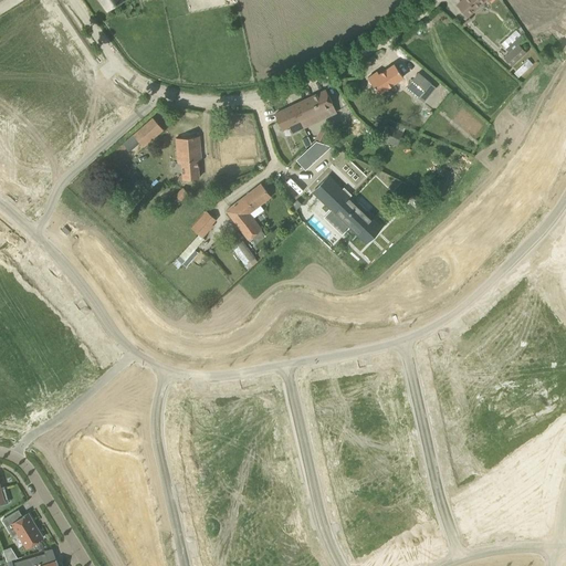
[(101,0),(107,10),(121,0),(101,0)]
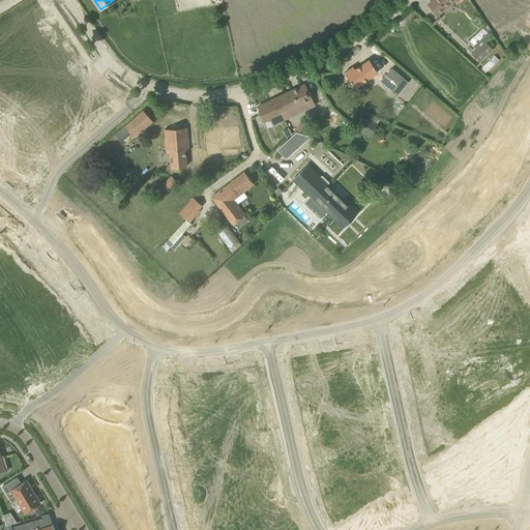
[(433,0),(428,4),(438,16),(454,0),(457,0),(460,2),(461,0),(433,0)]
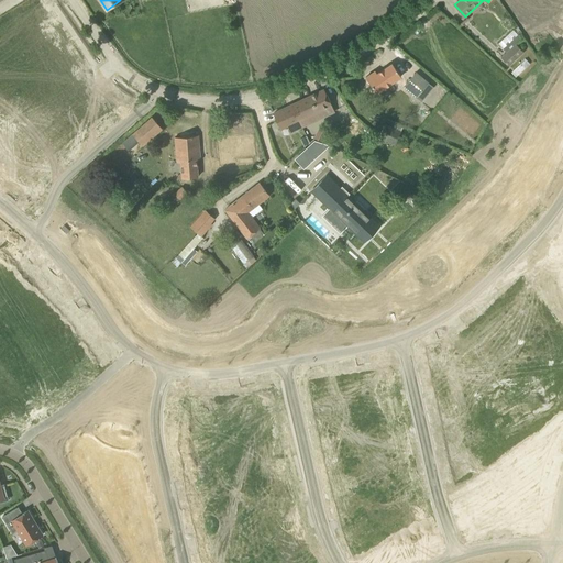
[(523,52),(515,43),(500,57),(509,66),(523,52)]
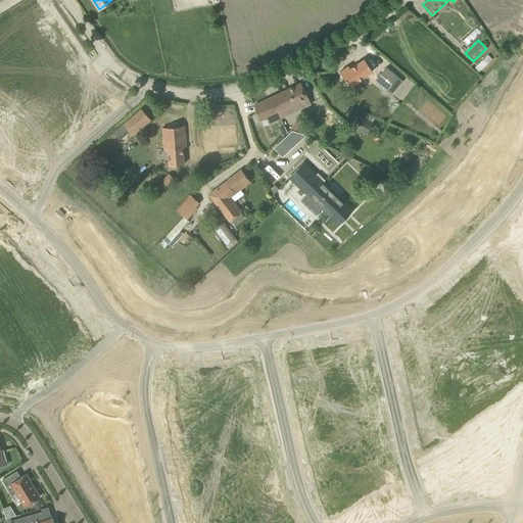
[(358,81),(368,74),(372,72),(364,59),(349,68),(358,81)]
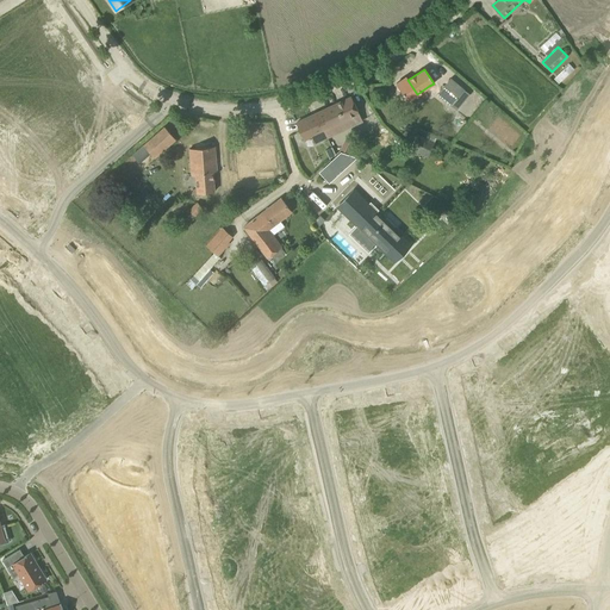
[(541,70),(528,81),(537,92),(551,79),(541,70)]
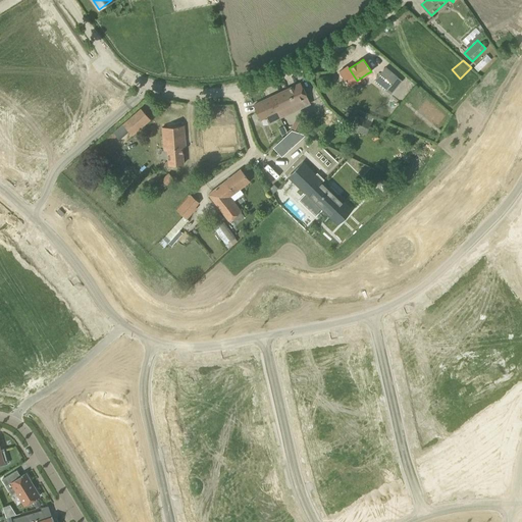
[(385,66),(374,81),(386,90),(398,76),(385,66)]
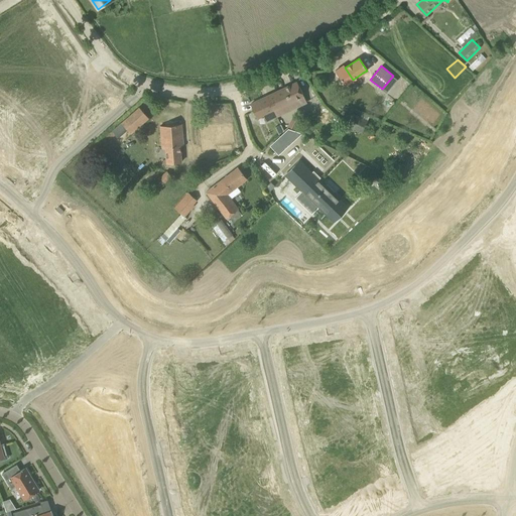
[(296,82),(267,96),(276,116),(306,102),(296,82)]
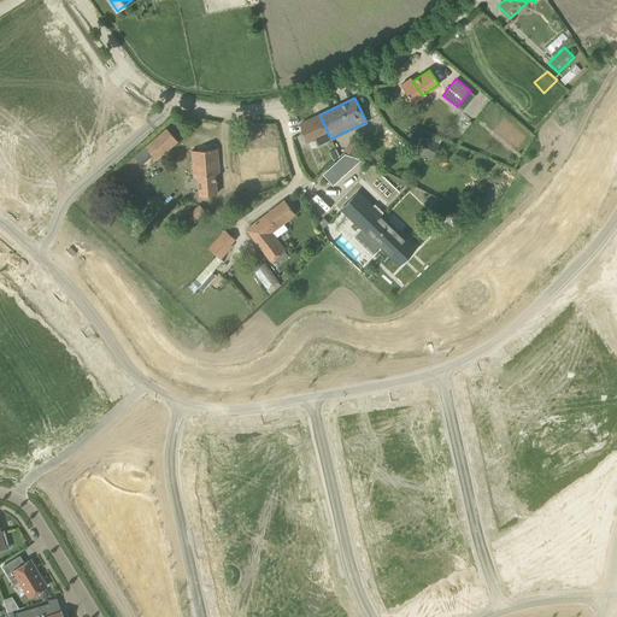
[(330,139),(319,115),(299,124),(307,141),(315,137),(318,145),(330,139)]
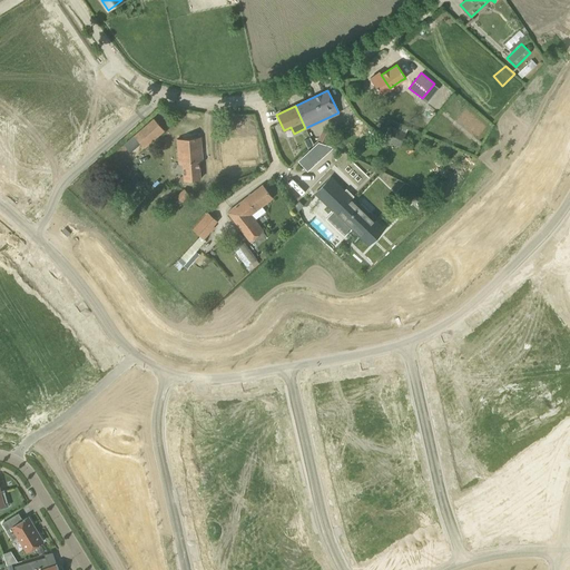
[(164,130),(154,118),(134,136),(144,147),(164,130)]
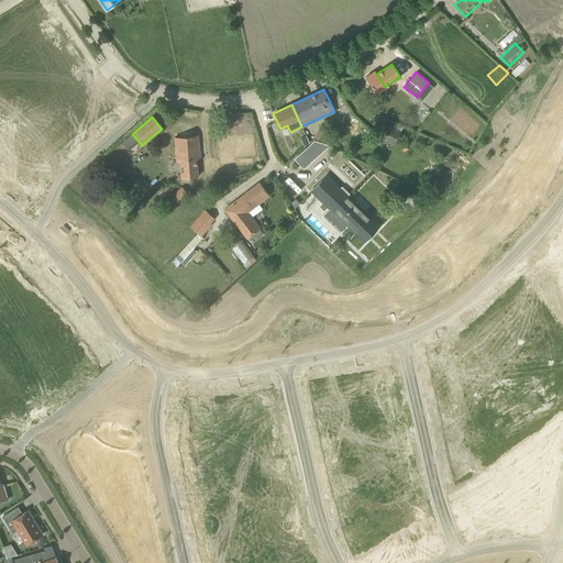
[(379,138),(395,145),(401,131),(385,123),(379,138)]
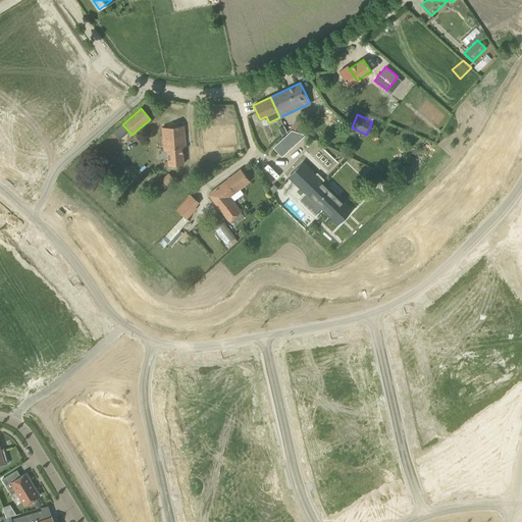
[(184,125),(162,127),(164,150),(167,150),(168,165),(183,164),(181,147),(185,147),(184,125)]
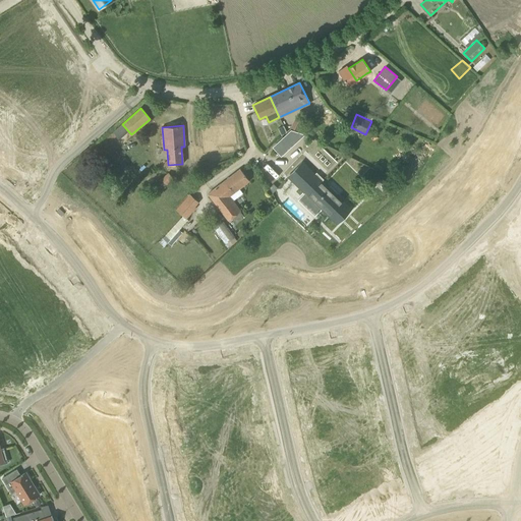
[(278,128),(282,135),(286,131),(284,125),(278,128)]
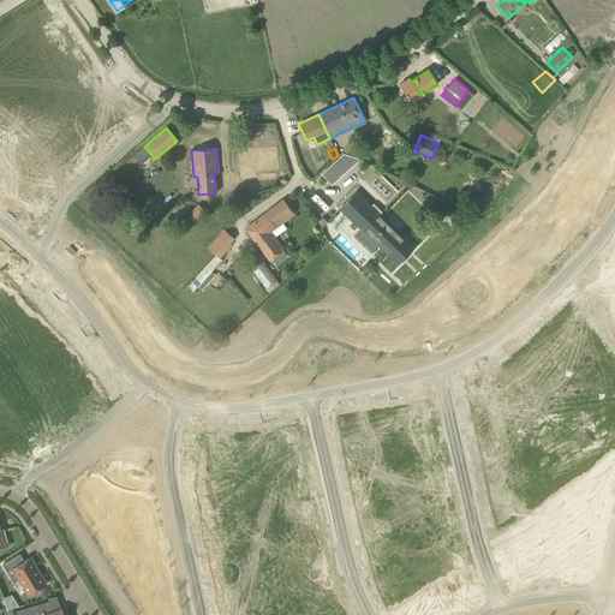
[(249,155),(238,156),(240,178),(252,177),(251,171),(276,168),(275,149),(249,151),(249,155)]
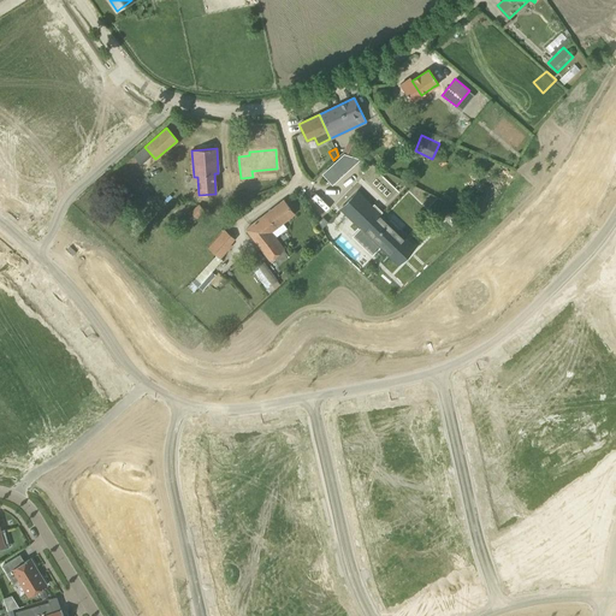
[(344,152),(338,157),(347,169),(353,164),(344,152)]
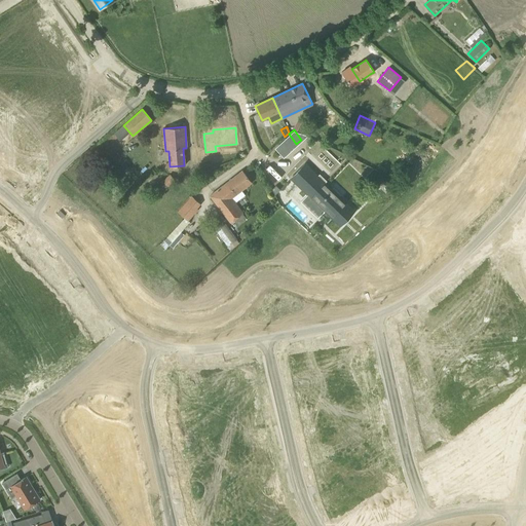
[(353,211),(304,163),(291,178),(340,225),(353,211)]
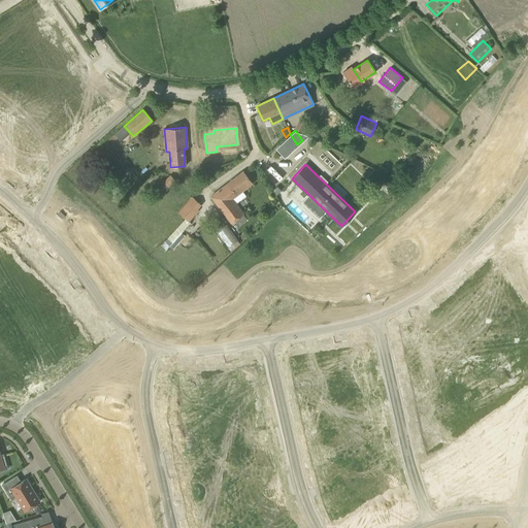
[(231,223),(234,221),(238,226),(248,220),(232,199),(252,184),(242,171),(210,196),(231,223)]
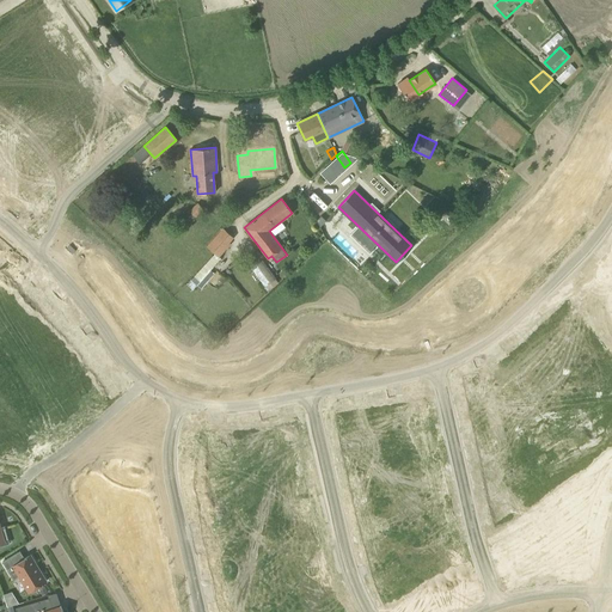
[(197,203),(189,210),(196,218),(203,210),(197,203)]
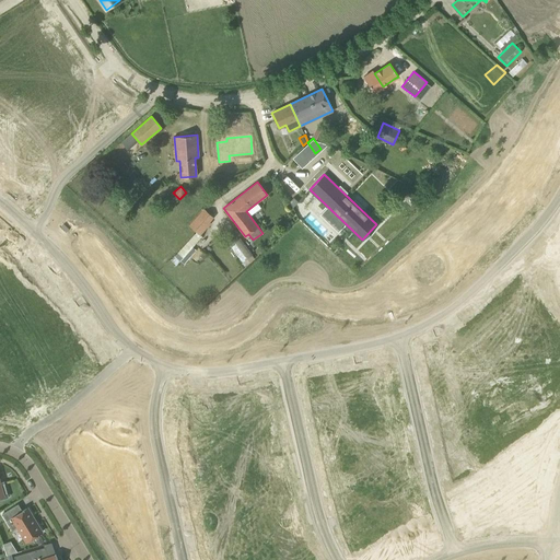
[(188,225),(196,232),(171,260),(176,265),(181,260),(182,261),(189,253),(188,252),(201,236),(201,235),(211,223),(209,222),(213,217),(202,208),(188,225)]
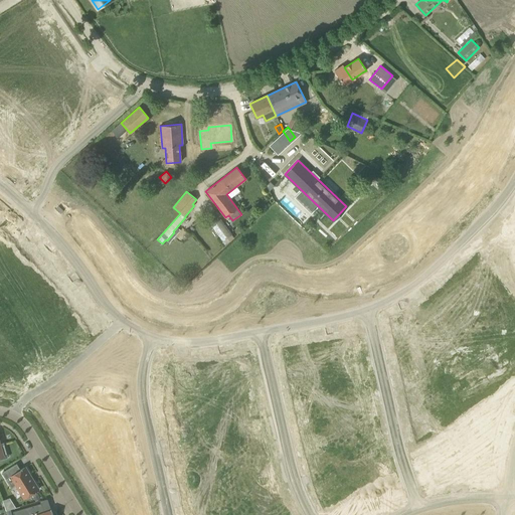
[(287,196),(279,204),(291,218),(300,210),(287,196)]
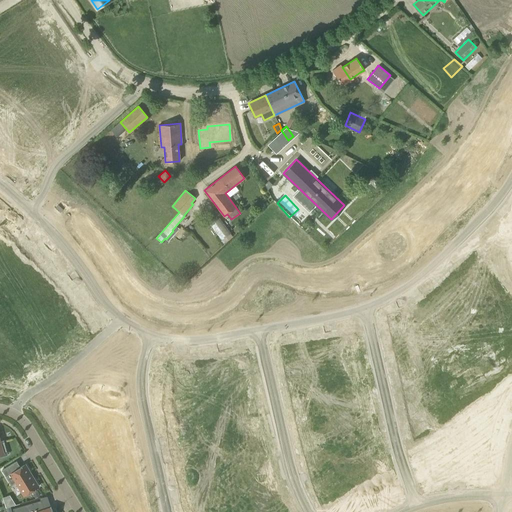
[(205,219),(202,216),(194,224),(197,226),(205,219)]
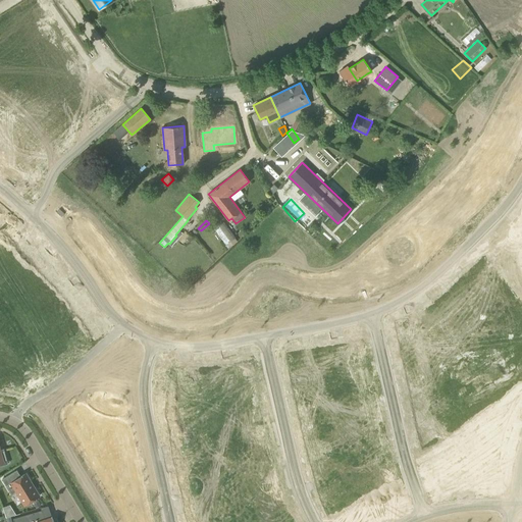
[(228,236),(223,238),(228,247),(238,242),(235,236),(229,238),(228,236)]
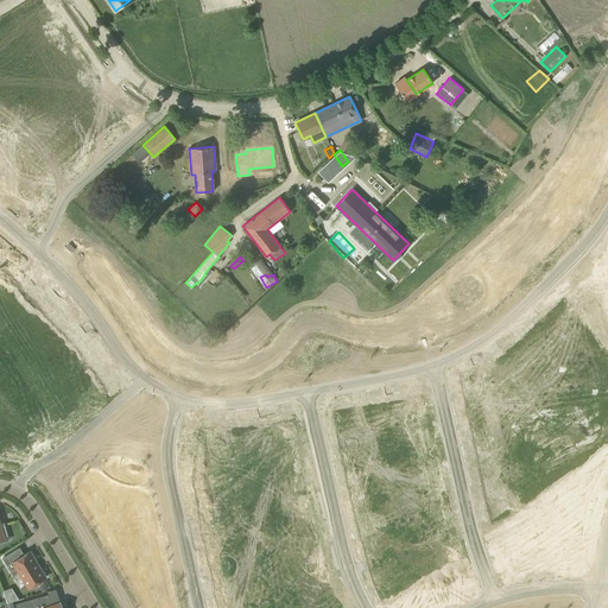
[(397,449),(374,454),(377,462),(399,457),(397,449)]
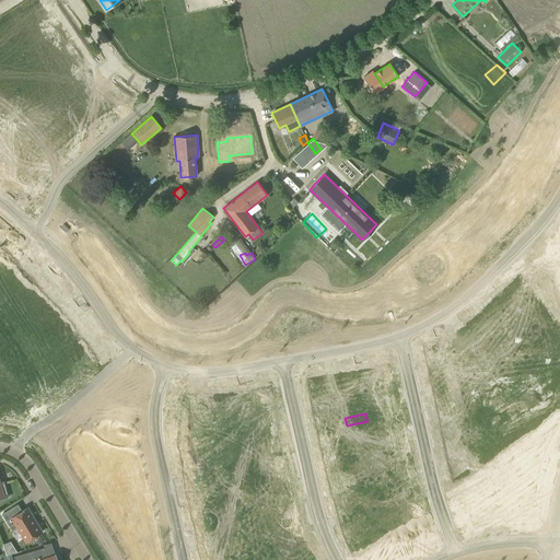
[(22,511),(18,504),(2,514),(12,531),(18,527),(26,541),(42,532),(27,508),(22,511)]
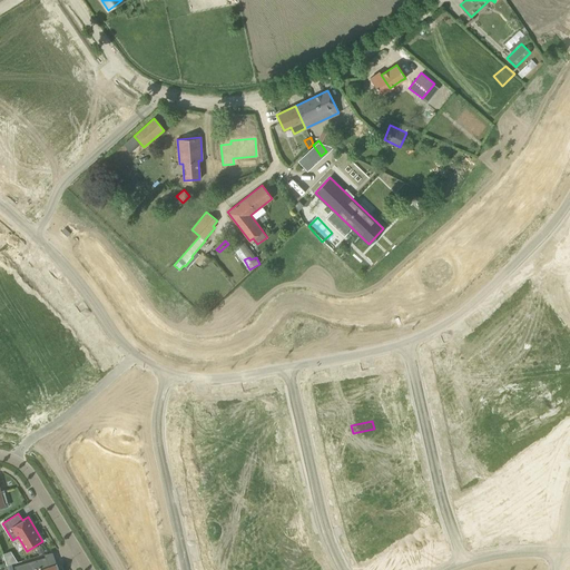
[(61,569),(61,568),(58,569),(57,563),(49,567),(48,566),(47,563),(45,558),(46,558),(46,557),(13,566),(15,569),(61,569)]
